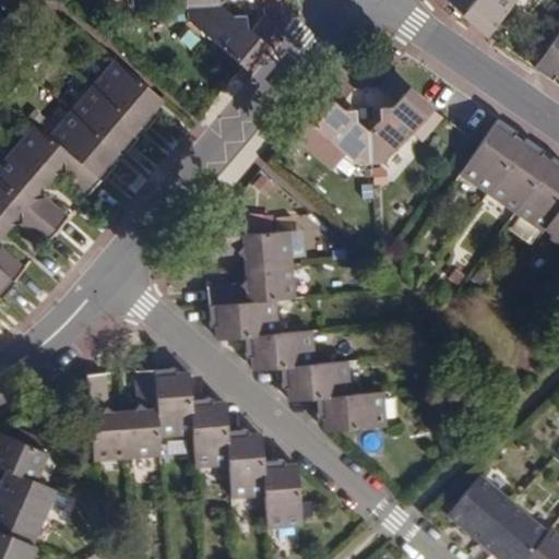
[(513,0),(472,0),(472,1),(470,0),(444,0),(483,32),(486,34),(513,0)]
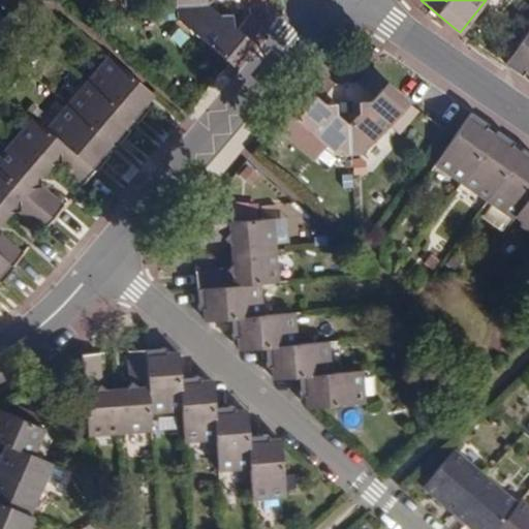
[(221,16),(209,5),(178,7),(181,22),(230,64),(265,24),(250,12),(238,29),(231,25),(230,14),(221,16)]
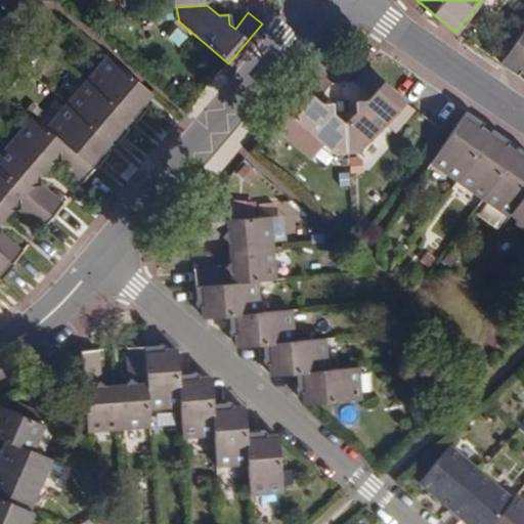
[(27,23),(10,10),(0,23),(0,24),(15,36),(27,23)]
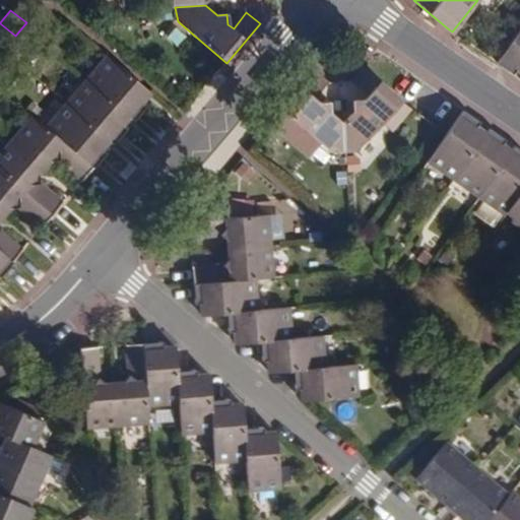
[(519,71),(519,27),(496,61),(514,74),(517,70),(519,71)]
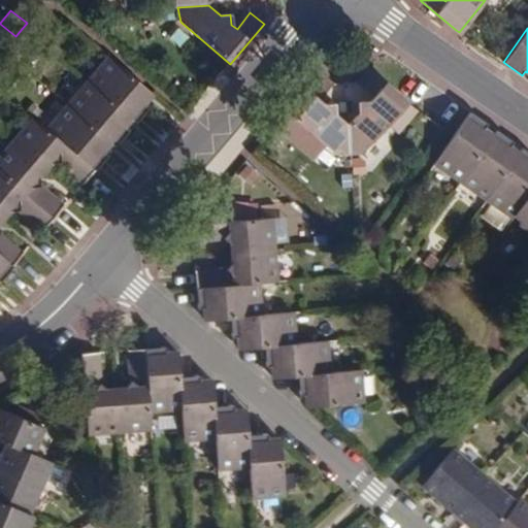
[(88,79),(133,119),(136,121),(146,108),(143,106),(154,94),(108,56),(88,79)]
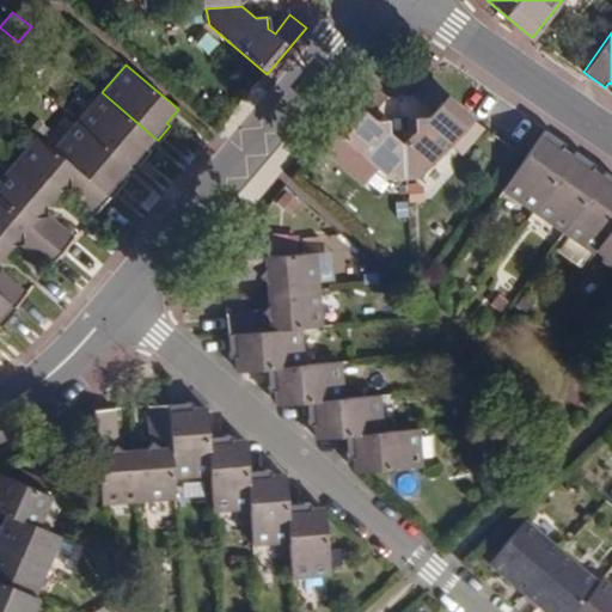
[(416,129),(404,144),(407,182),(422,181),(471,118),(427,78),(414,95),(412,95),(432,109),(426,116),(415,117),(416,129)]
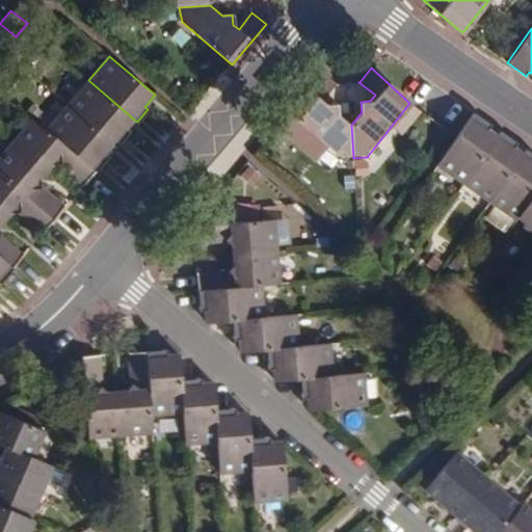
[(353,158),(351,125),(340,114),(336,104),(327,105),(321,100),(335,83),(322,73),(274,130),(295,148),(308,132),(342,159),(353,158)]
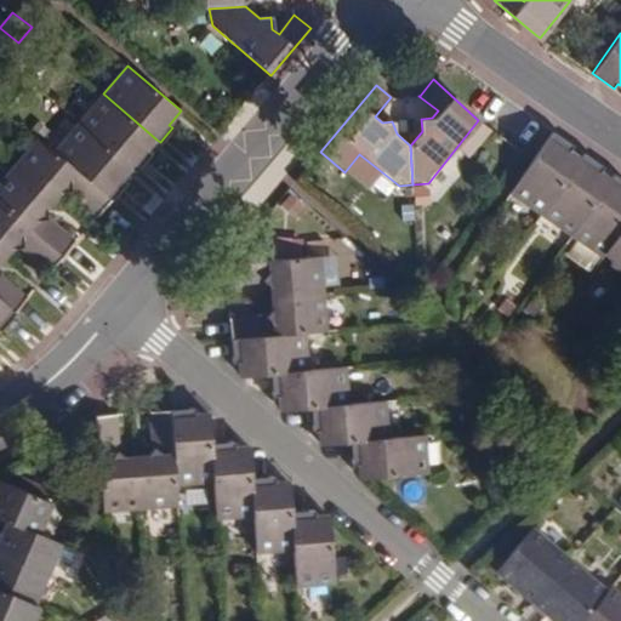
[(103,93),(79,123),(131,166),(136,170),(148,158),(144,154),(157,140),(103,93)]
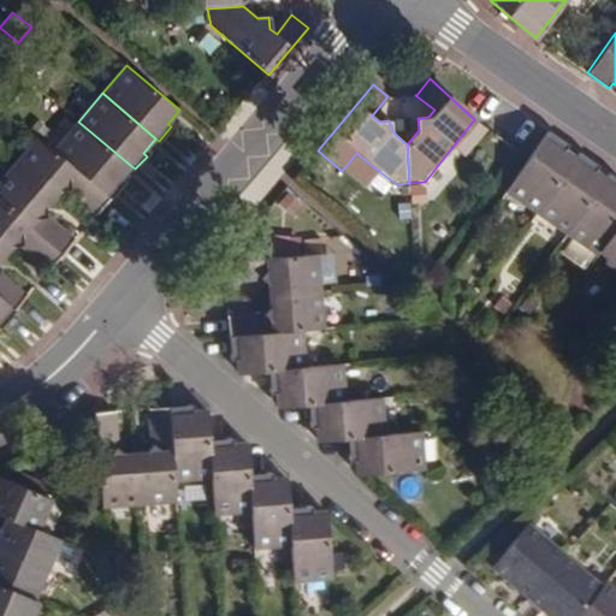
[(54,149),(111,199),(122,185),(118,181),(130,165),(78,122),(54,149)]
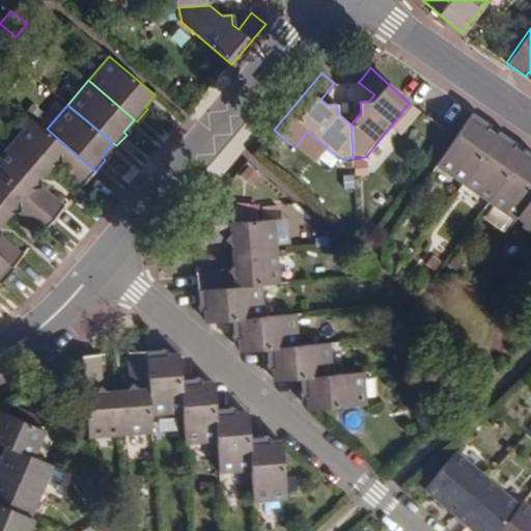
[(437,165),(464,184),(497,136),(487,129),(491,124),(473,112),(437,165)]
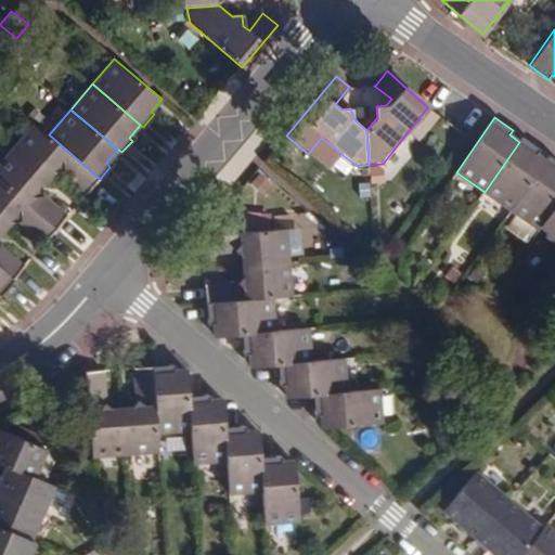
[(87,194),(100,179),(49,134),(35,123),(13,149),(48,179),(53,173),(66,175),(87,194)]
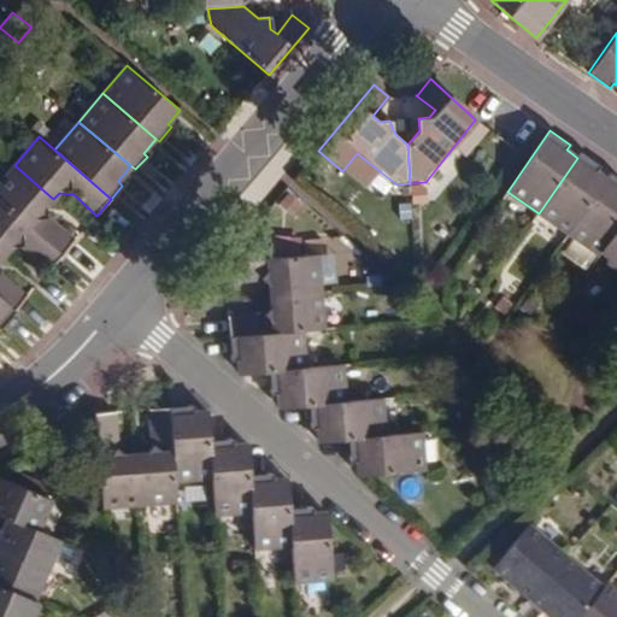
[(569,234),(607,178),(595,171),(600,165),(581,152),(577,158),(539,213),(569,234)]
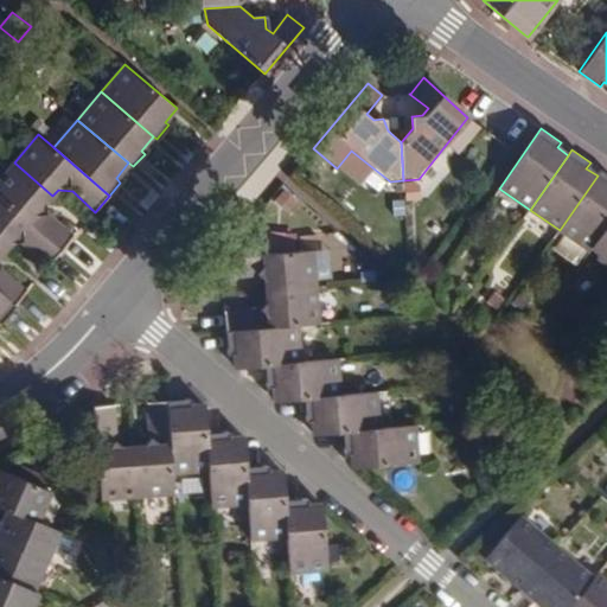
[(46,204),(52,196),(14,163),(0,178),(0,198),(62,250),(71,238),(48,217),(46,204)]
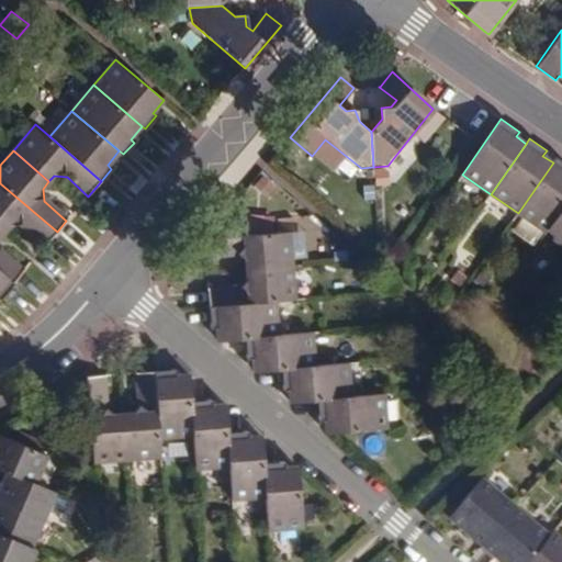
[(561,160),(557,158),(553,163),(518,213),(546,232),(549,227),(561,208),(561,160)]
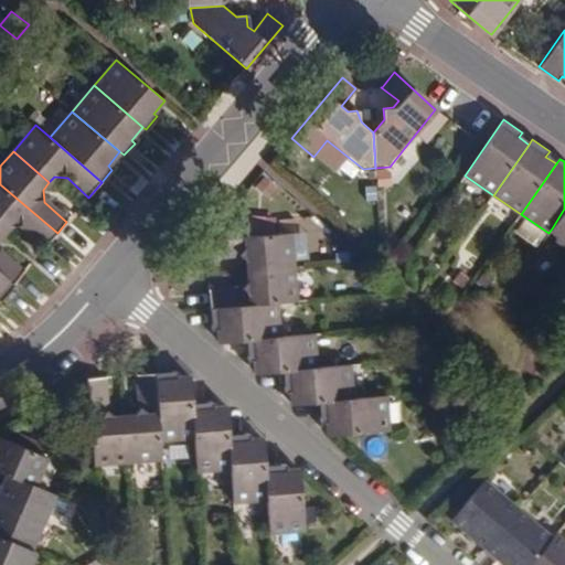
[(256,203),(273,189),(262,174),(244,189),(256,203)]
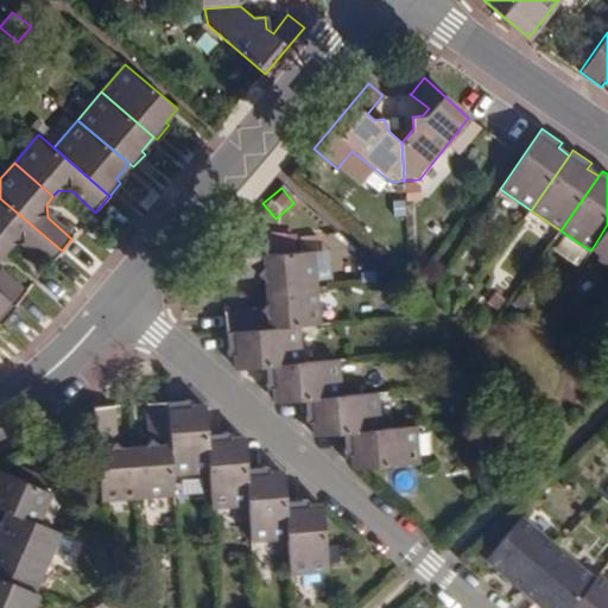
[(62,251),(0,198),(0,244),(7,249),(12,244),(24,245),(48,266),(62,251)]
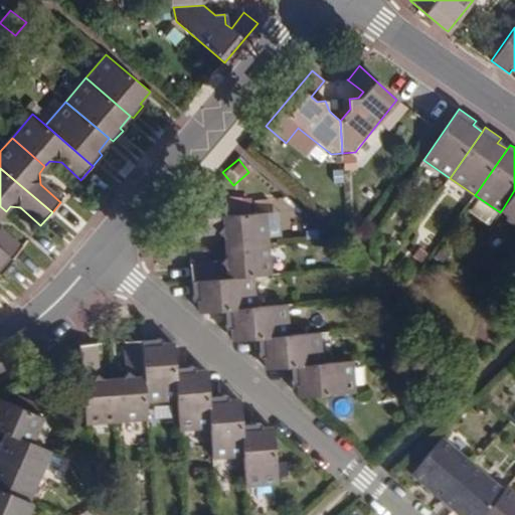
[(514,190),(503,208),(514,215),(514,221),(514,190)]
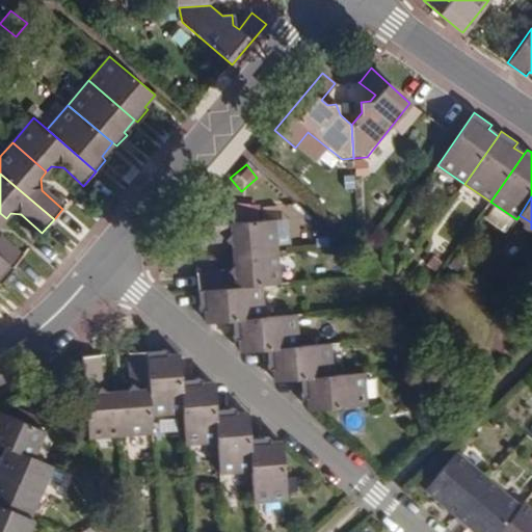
[(0,224),(6,218),(0,213),(0,257),(11,267),(21,257),(1,239),(0,229),(0,224)]
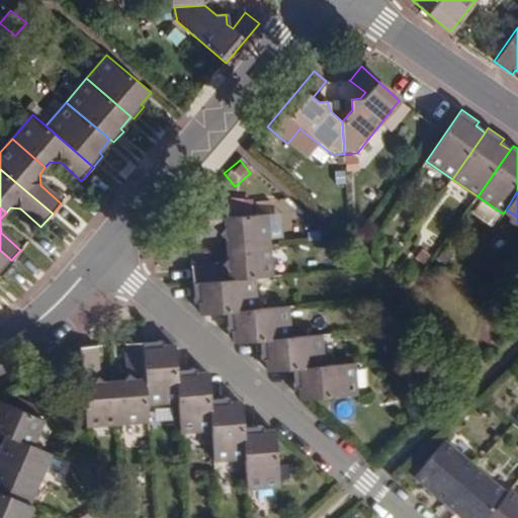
[(226,242),(226,248),(268,245),(265,213),(187,221),(188,236),(218,234),(226,242)]
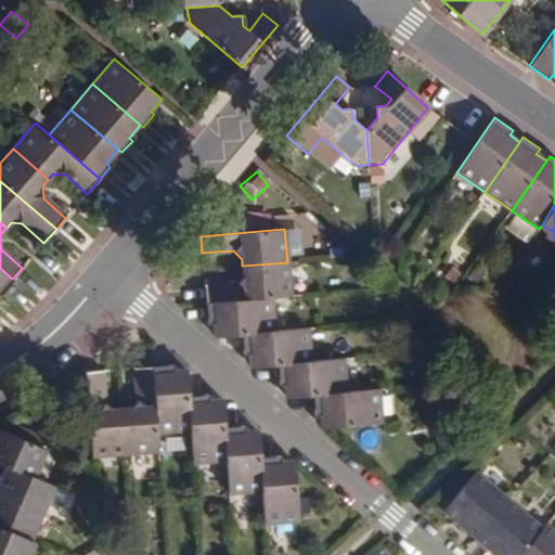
[(287,262),(242,266),(243,274),(236,282),(204,285),(205,302),(272,297),(291,296),(287,262)]
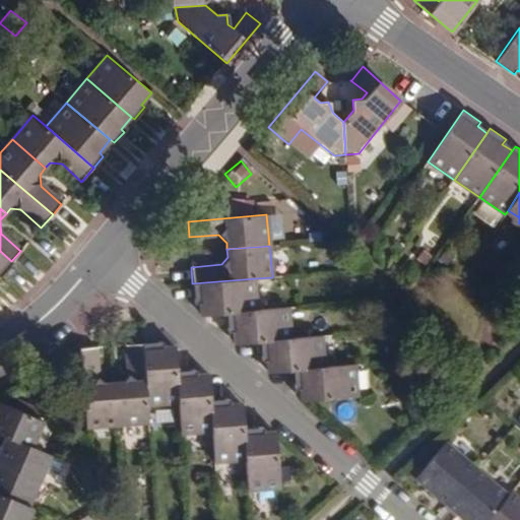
[(0,274),(11,261),(0,251),(0,274)]
